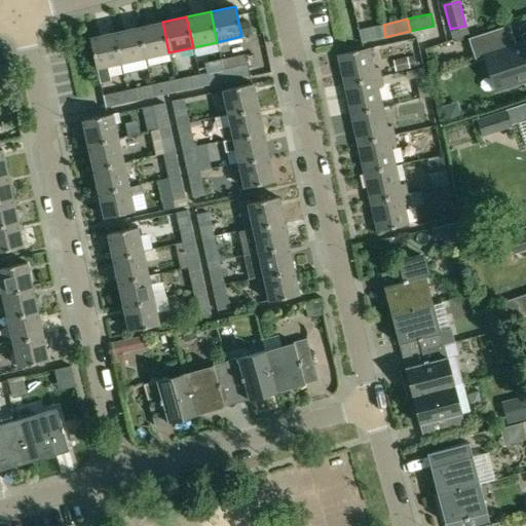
[(249,21),(238,23),(239,27),(241,36),(250,35),(252,34),(249,21)]
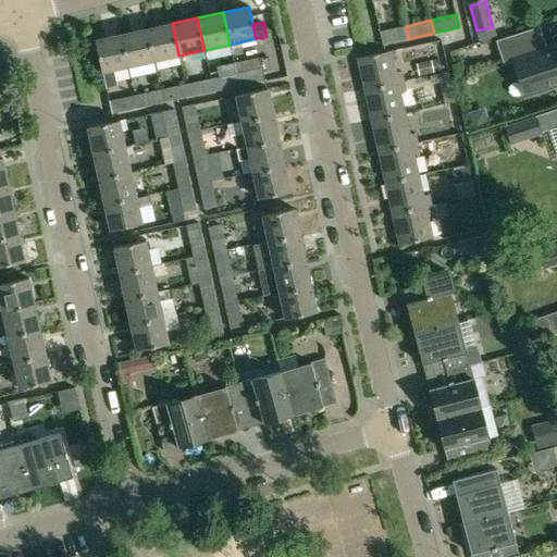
[(172,23),(146,28),(153,61),(178,56),(172,23)]
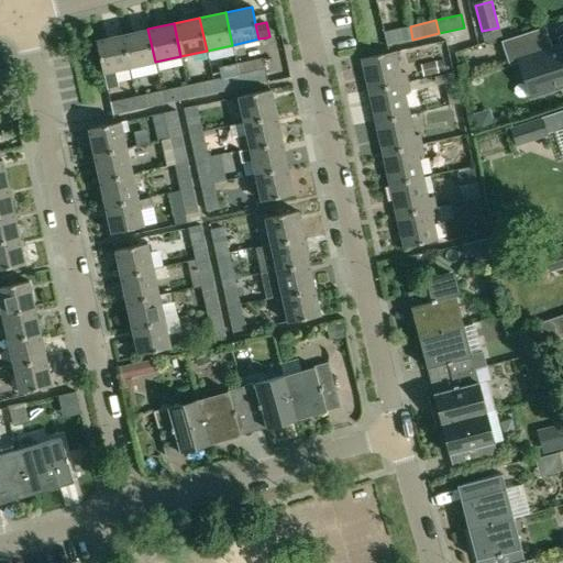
[(410,26),(384,32),(386,45),(412,40),(410,26)]
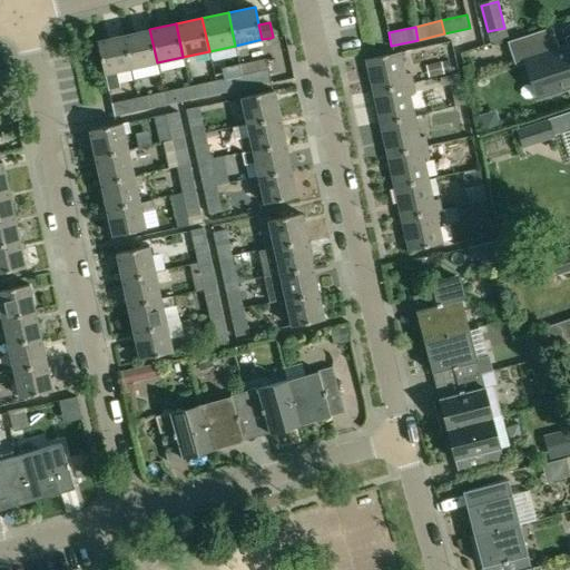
[(149,29),(124,36),(130,68),(157,62),(149,29)]
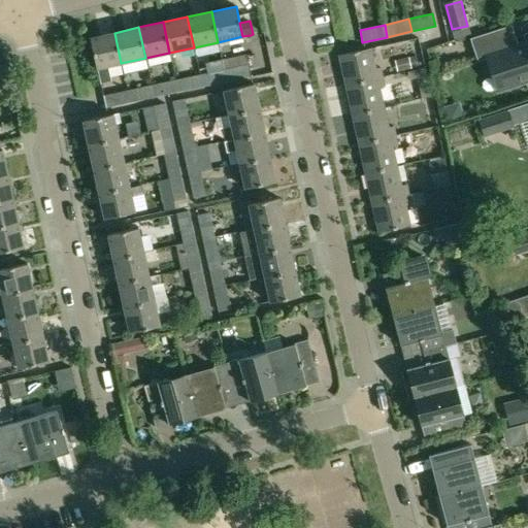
[(510,27),(471,39),(479,60),(487,57),(494,55),(505,89),(527,80),(527,41),(517,45),(510,27)]
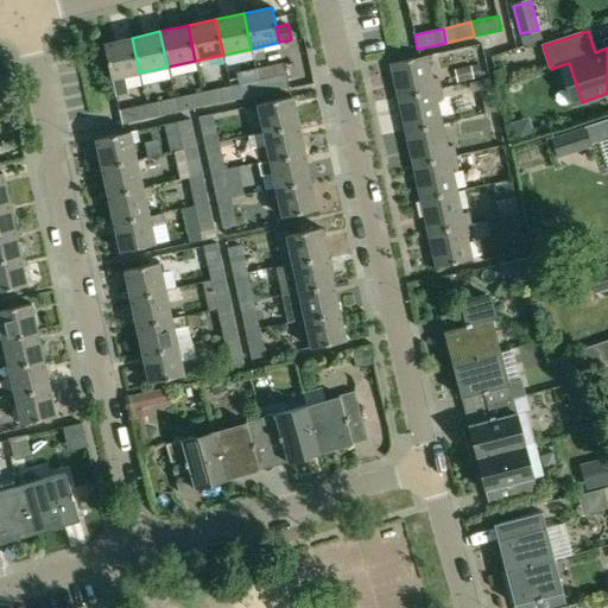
[(132,38),(103,44),(111,78),(114,95),(115,95),(127,93),(124,76),(139,73),(132,38)]
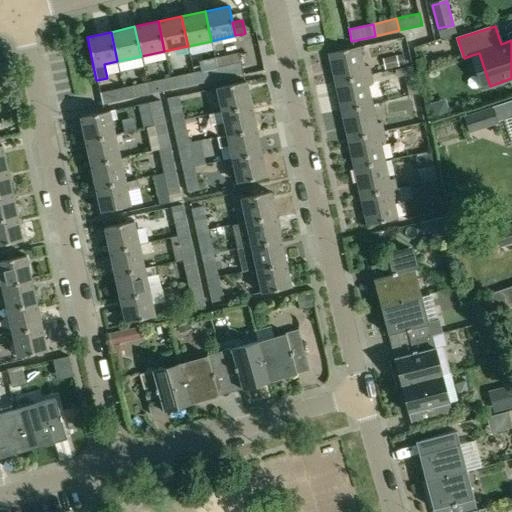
[(359,46),(329,53),(335,82),(371,74),(369,65),(364,66),(359,46)]
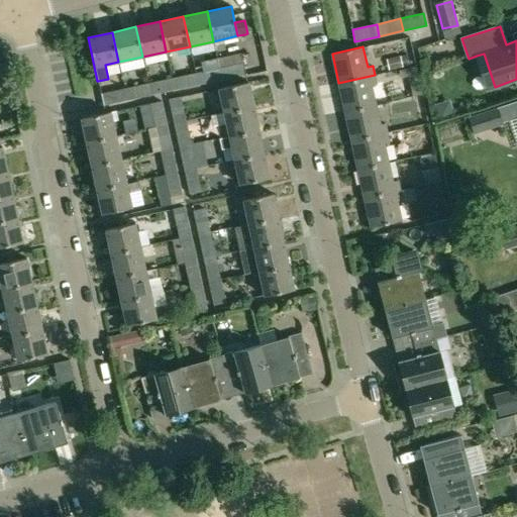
[(407,56),(387,60),(389,70),(409,65),(407,56)]
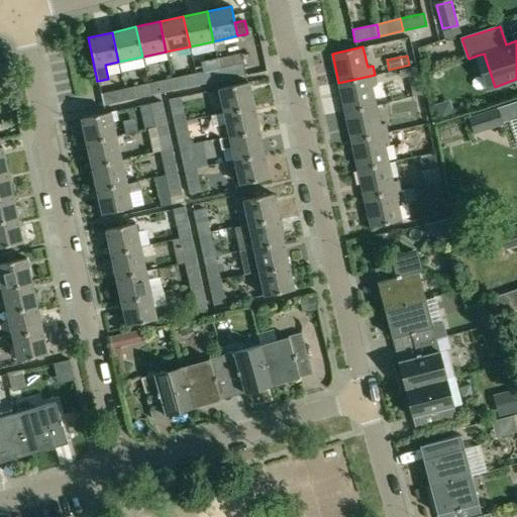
[(243,63),(219,68),(222,80),(245,75),(243,63)]
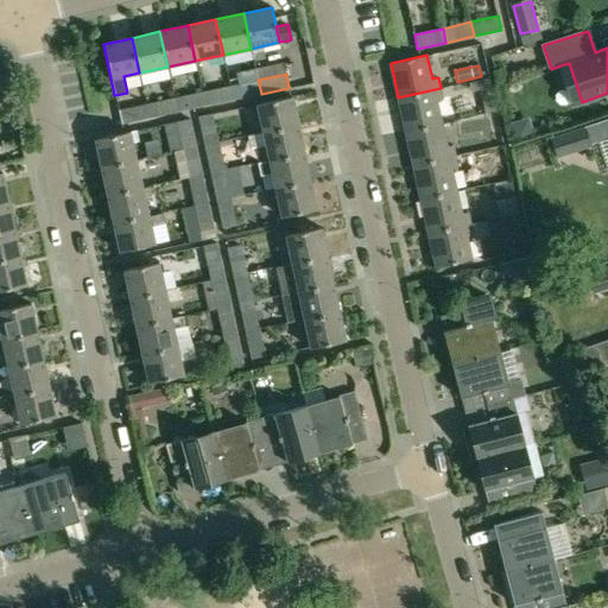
[(258,80),(229,86),(233,100),(261,94),(258,80)]
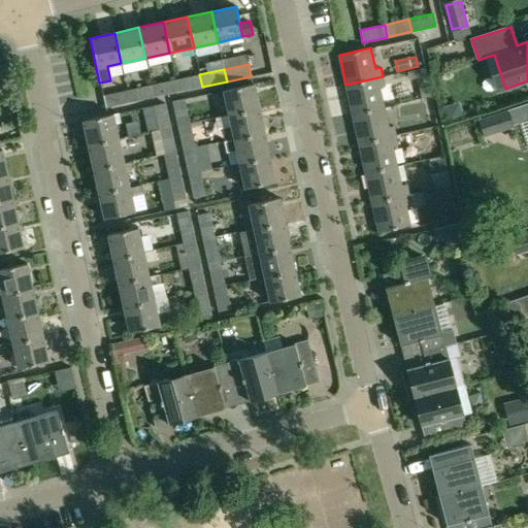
[(199,74),(175,79),(178,92),(202,87),(199,74)]
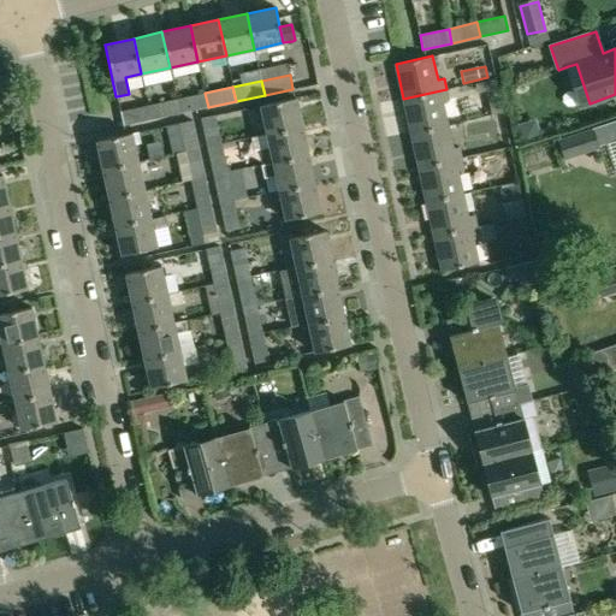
[(446,89),(403,99),(412,132),(448,125),(443,102),(449,101),(446,89)]
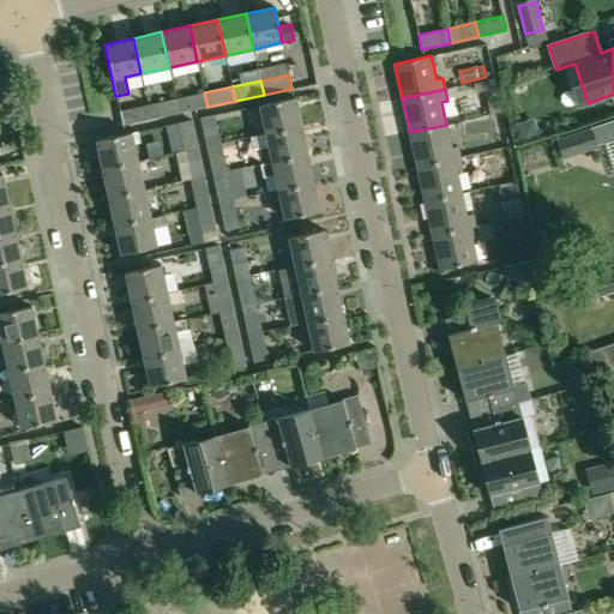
[(204,92),(176,98),(179,113),(208,107),(204,92)]
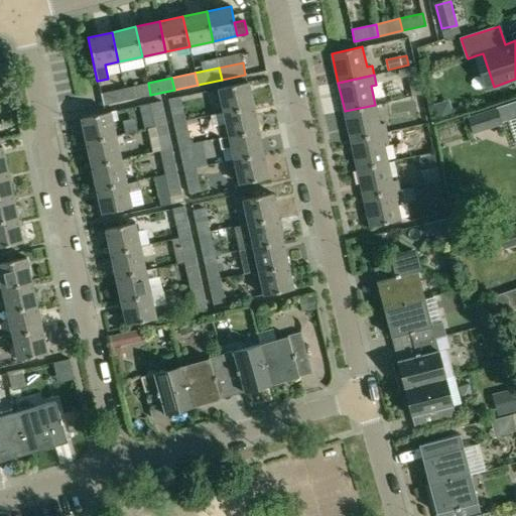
[(248,82),(219,88),(224,112),(253,106),(248,82)]
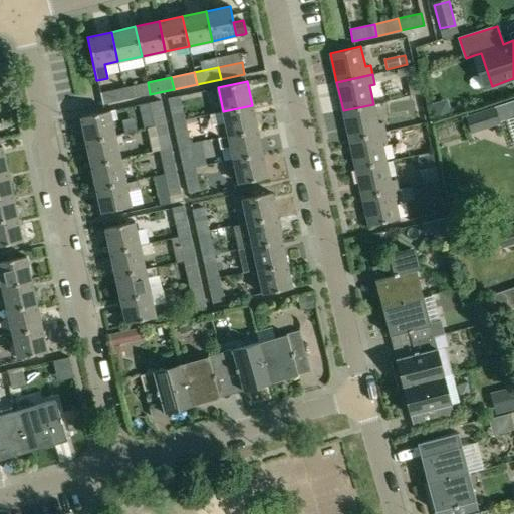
[(148,82),(123,88),(126,99),(150,94),(148,82)]
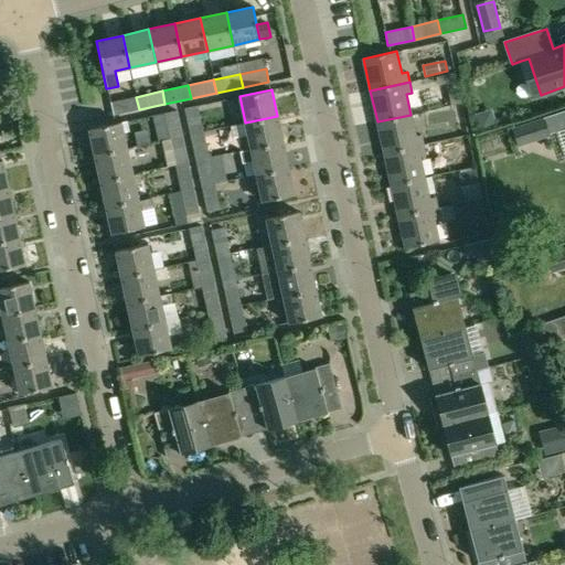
[(136,97),(110,102),(113,115),(139,109),(136,97)]
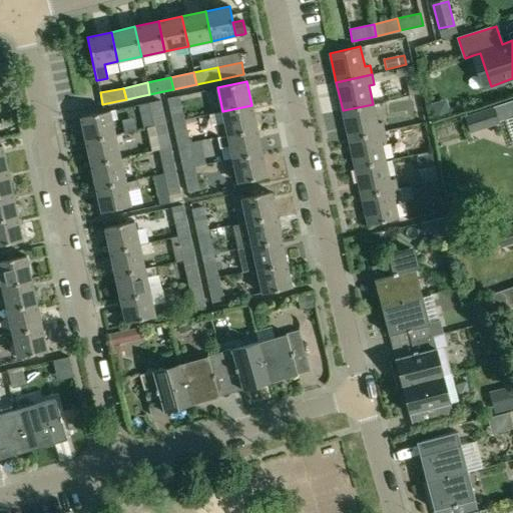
[(179,95),(167,98),(172,122),(184,119),(179,95)]
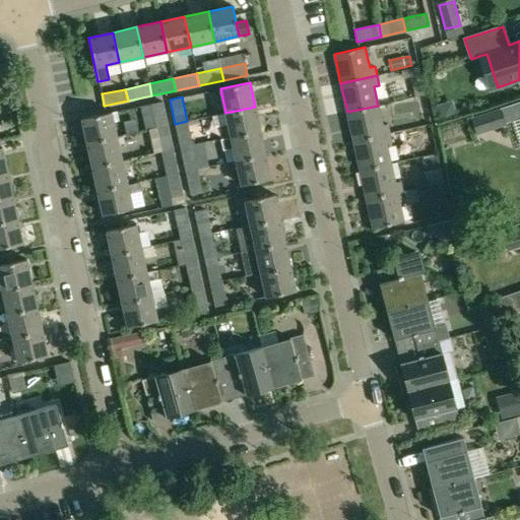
[(164,101),(151,104),(156,127),(156,128),(169,125),(164,101)]
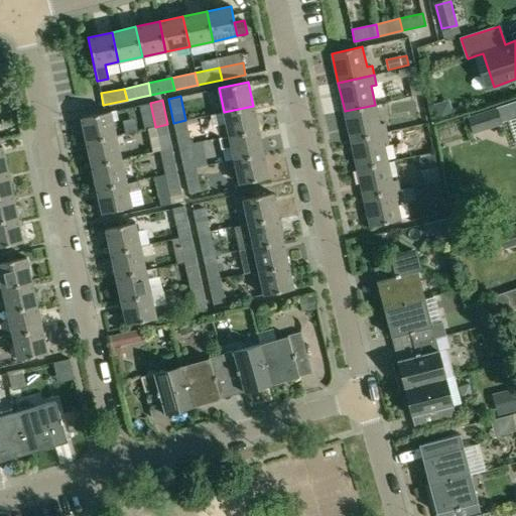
[(375,105),(345,111),(351,140),(386,132),(384,123),(380,124),(375,105)]
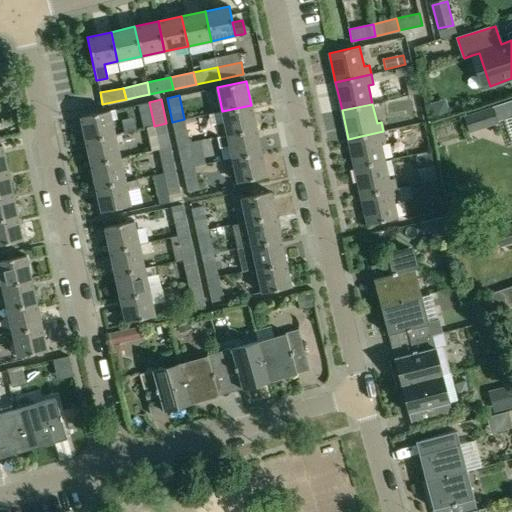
[(251,105),(222,111),(227,134),(227,135),(256,128),(251,105)]
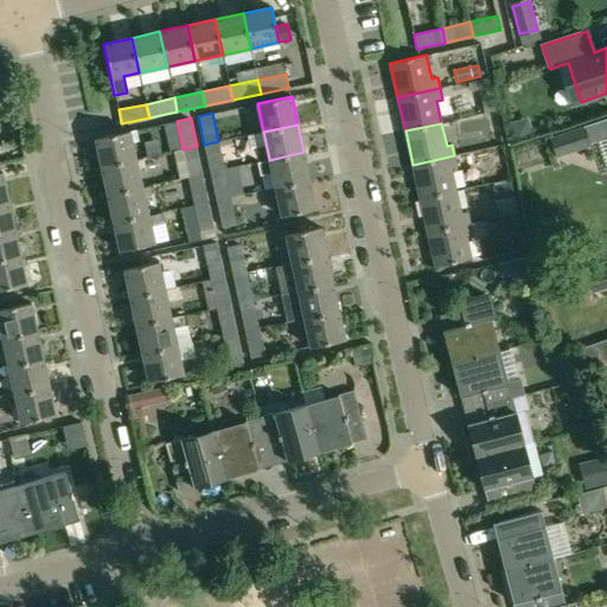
[(585,126),(549,138),(556,158),(592,147),(590,144),(585,126)]
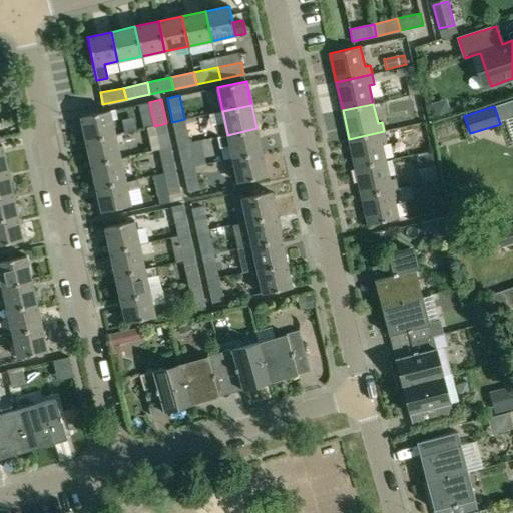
[(110,110),(80,117),(86,141),(115,134),(110,110)]
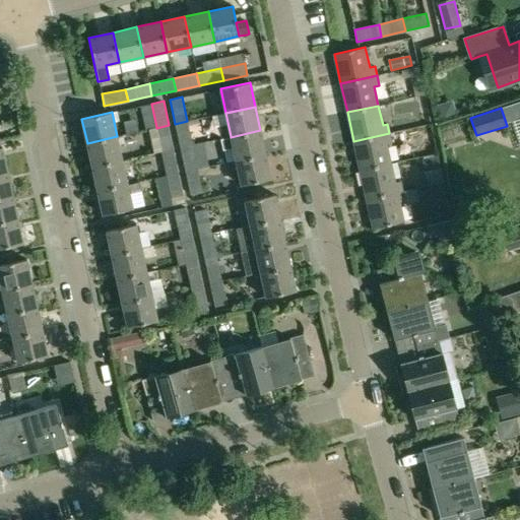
[(187,121),(175,124),(180,148),(192,145),(187,121)]
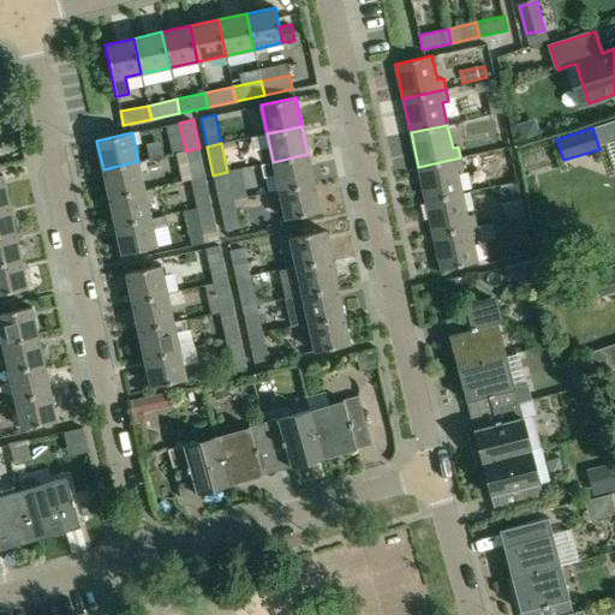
[(185,150),(179,153),(181,163),(187,162),(191,179),(206,175),(199,148),(185,151),(185,150)]
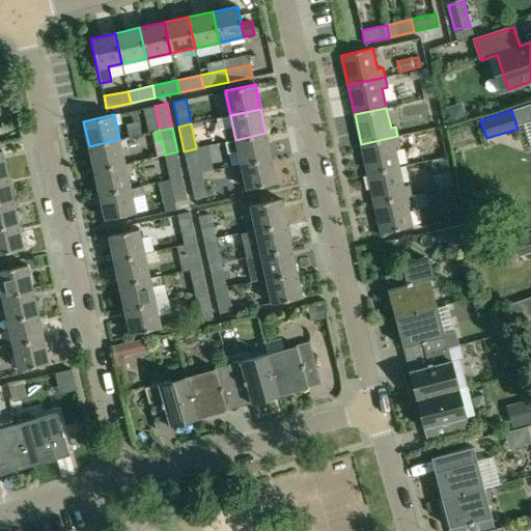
[(235,139),(227,141),(229,152),(238,150),(241,164),(271,158),(266,133),(235,140),(235,139)]
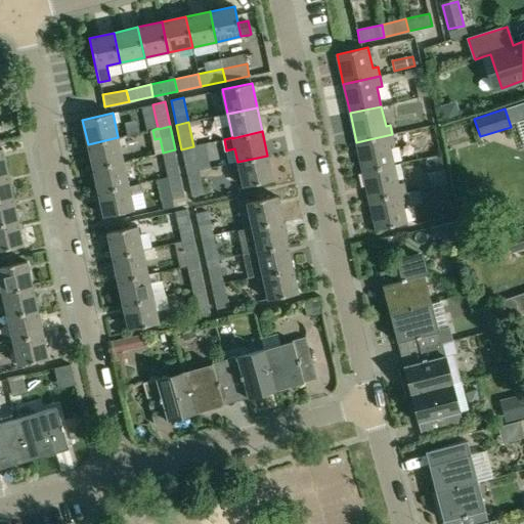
[(392,134),(356,142),(362,171),(394,164),(389,145),(395,144),(392,134)]
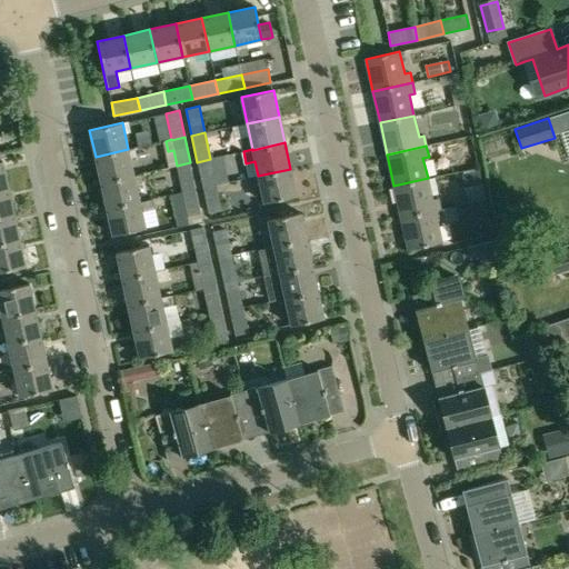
[(128,149),(96,157),(101,182),(133,176),(130,159),(137,158),(135,150),(128,151),(128,149)]
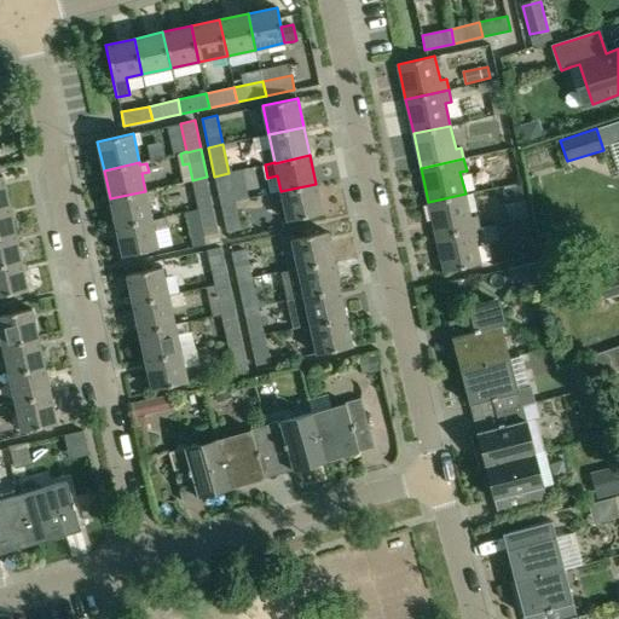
[(229,173),(214,177),(220,204),(235,201),(229,173)]
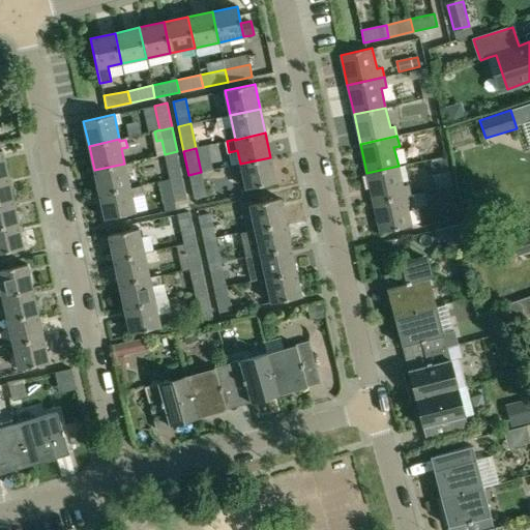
[(177,151),(165,154),(170,179),(182,176),(177,151)]
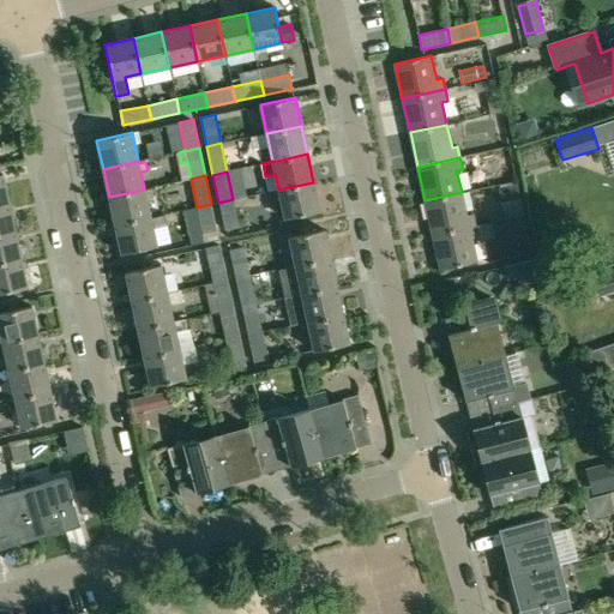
[(517,181),(498,186),(501,200),(519,196),(517,181)]
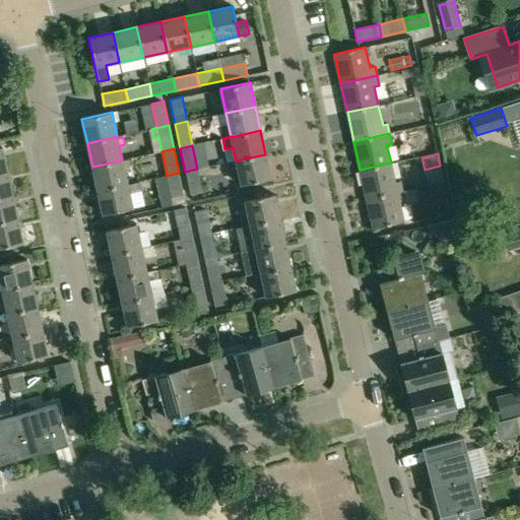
[(265,154),(236,160),(241,185),(271,179),(265,154)]
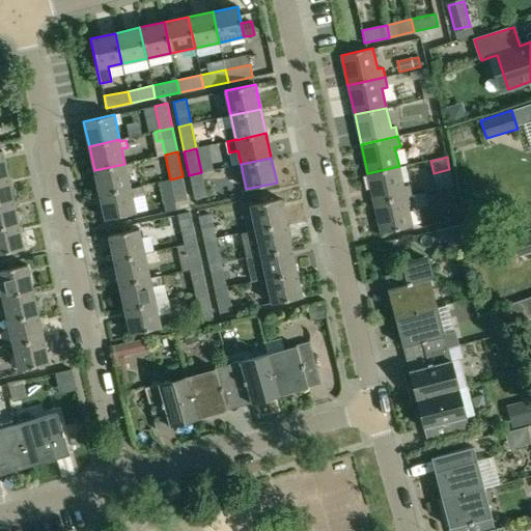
[(124,164),(94,170),(100,194),(130,188),(124,164)]
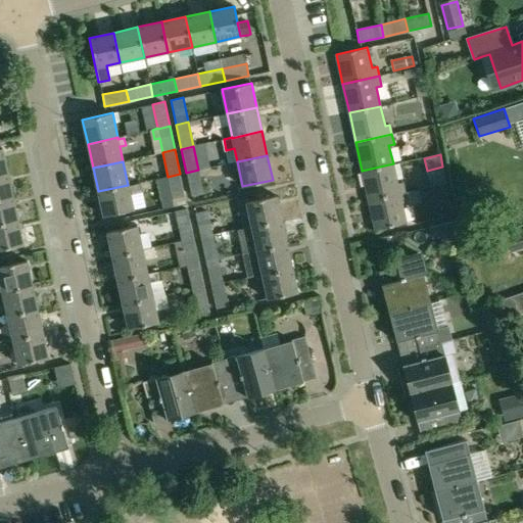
[(393,163),(362,171),(368,199),(405,192),(402,183),(397,184),(393,163)]
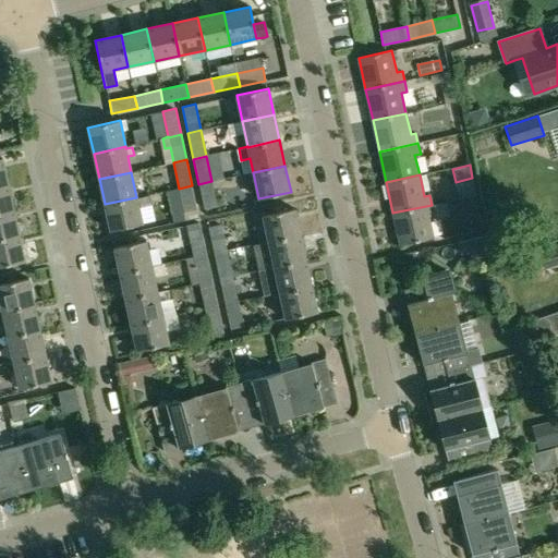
[(211,181),(198,184),(205,209),(217,206),(211,181)]
